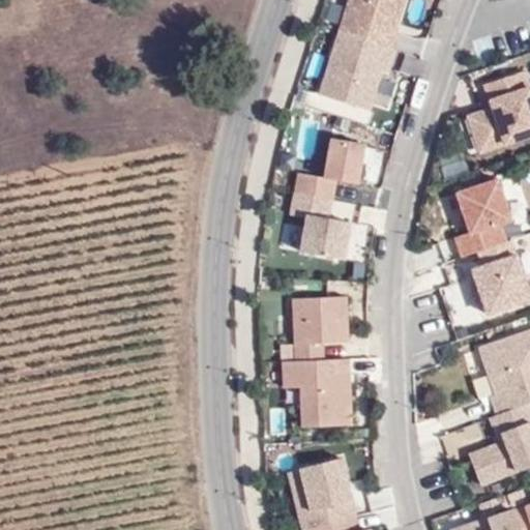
[(403,0),(344,0),(319,91),(366,108),(378,70),(386,74),(395,50),(390,49),(403,0)]
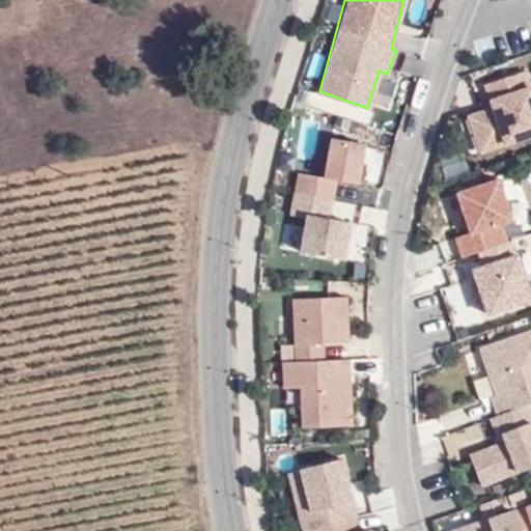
[(487,106),(465,113),(478,151),(530,135),(530,87),(525,68),(479,84),(487,106)]
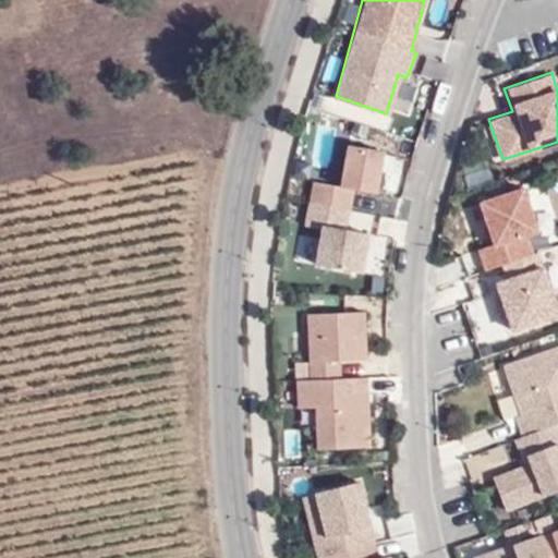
[(383,148),(347,142),(339,181),(354,185),(372,190),(383,148)]
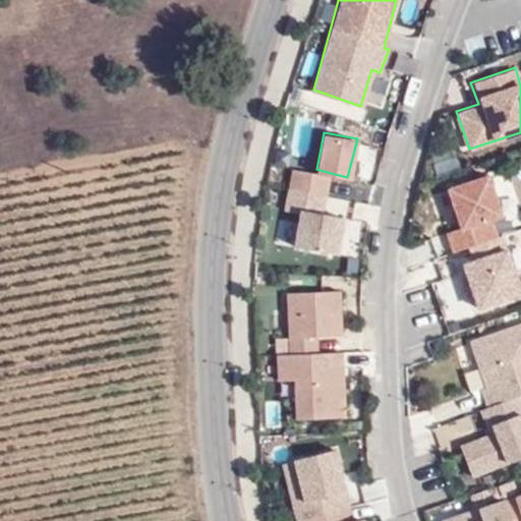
[(316,169),(292,167),(284,209),(298,212),(298,207),(322,211),(331,173),(316,169)]
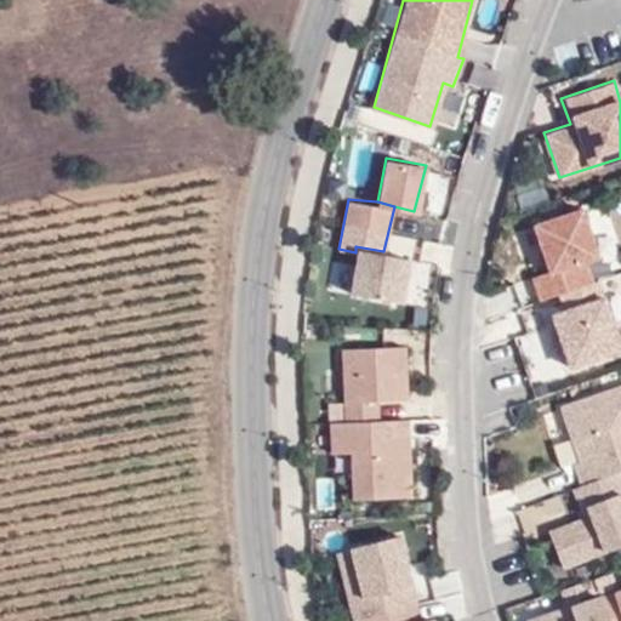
[(529,220),(546,271),(586,258),(597,255),(579,204),(529,220)]
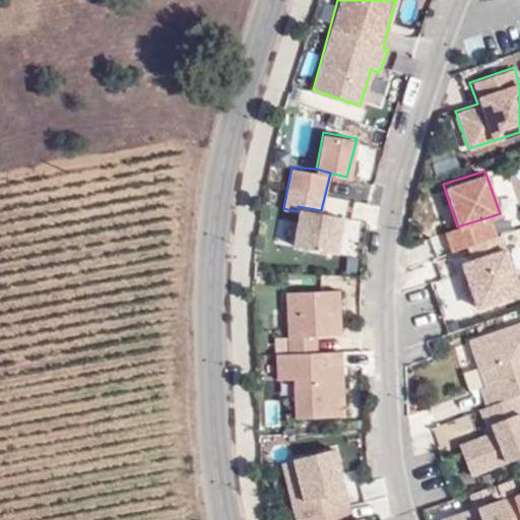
[(442,192),(430,197),(443,226),(454,221),(442,192)]
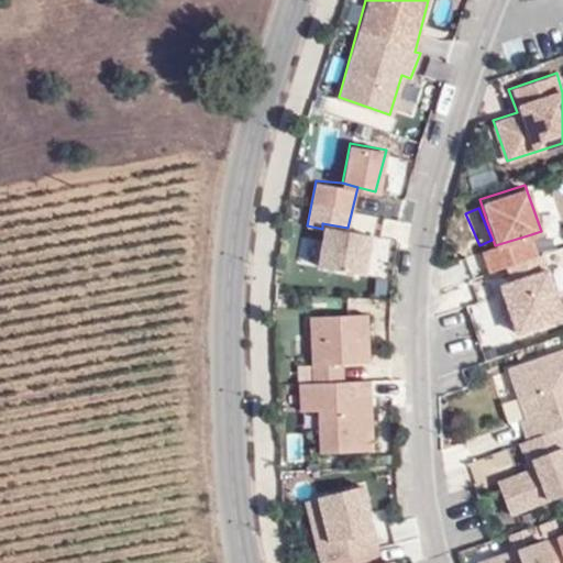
[(322,223),(322,229),(315,262),(361,272),(370,233),(348,228),(322,223)]
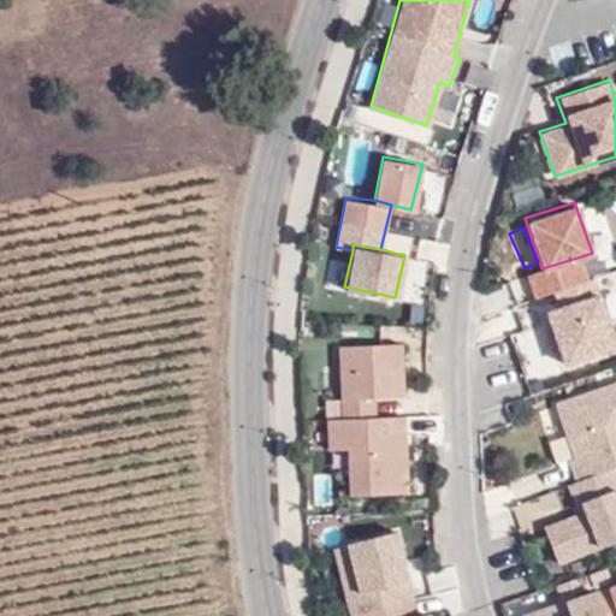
[(542,268),(526,272),(534,298),(539,296),(588,280),(581,256),(542,268)]
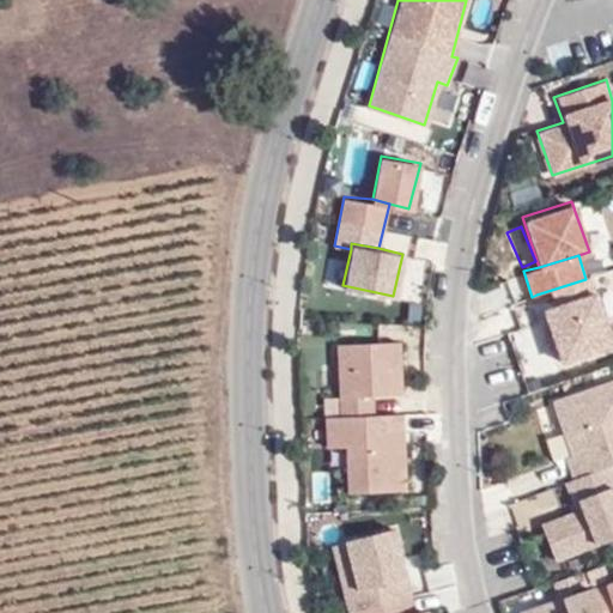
[(536,295),(562,360),(612,343),(590,278),(586,279),(536,295)]
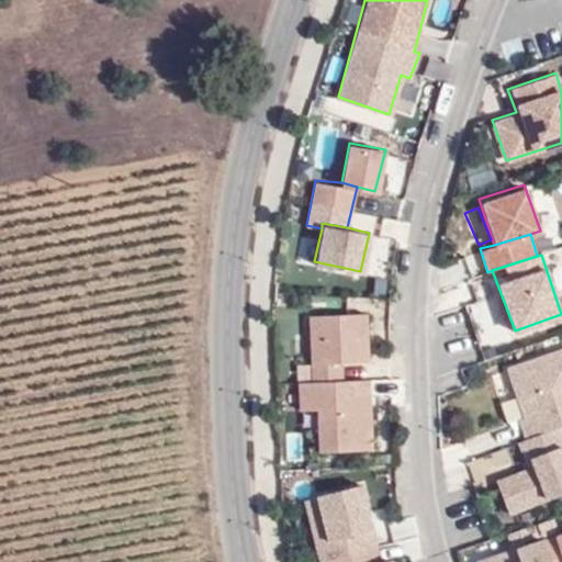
[(367,312),(313,314),(316,360),(344,360),(367,360),(367,312)]
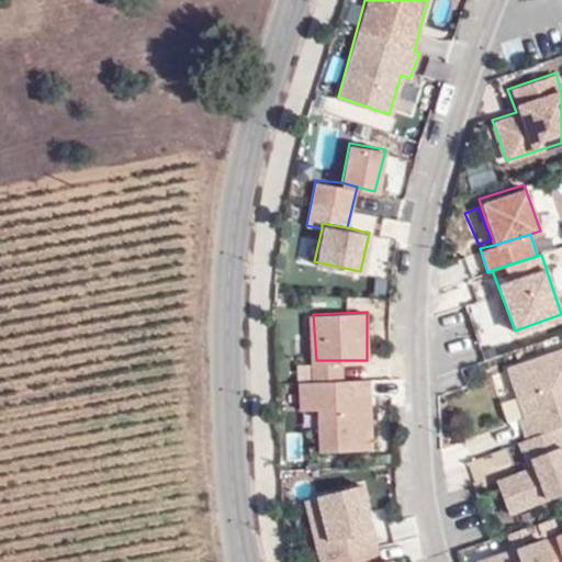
[(561,348),(507,366),(529,431),(558,422),(561,420),(561,348)]
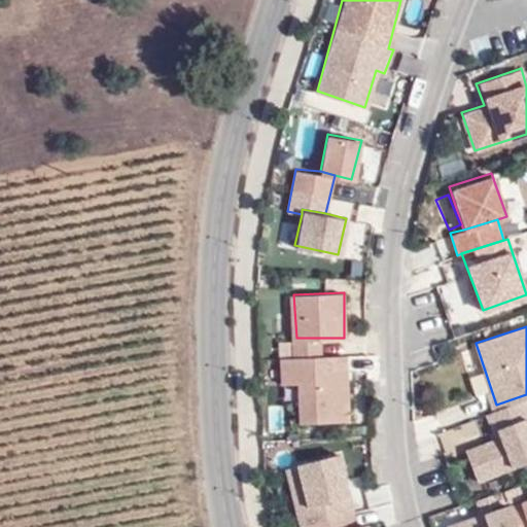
[(296,338),(278,341),(278,358),(322,356),(322,338),(296,338)]
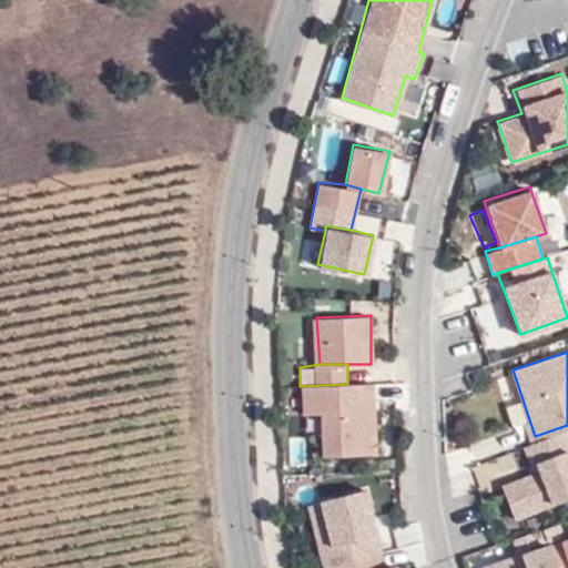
[(301,415),(323,416),(326,453),(375,452),(373,383),(347,384),(300,386),(301,415)]
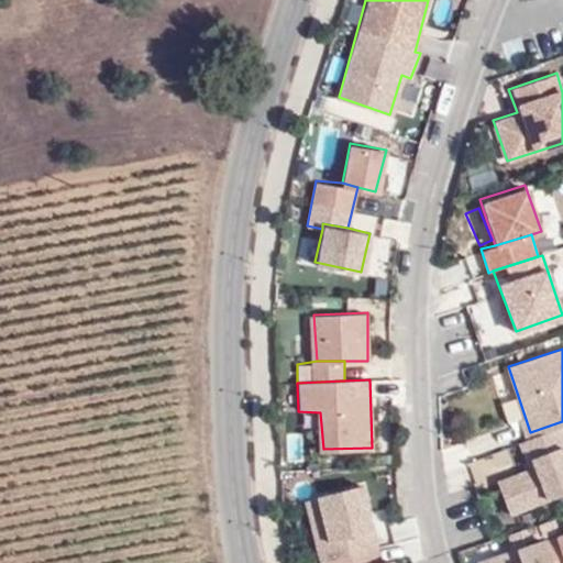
[(530,432),(518,438),(530,470),(541,497),(562,488),(562,445),(562,444),(562,431),(559,422),(530,432)]
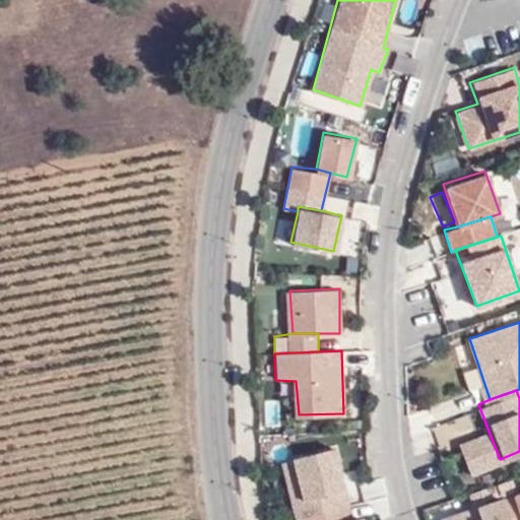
[(490,434),(457,444),(469,475),(503,464),(500,459),(490,434)]
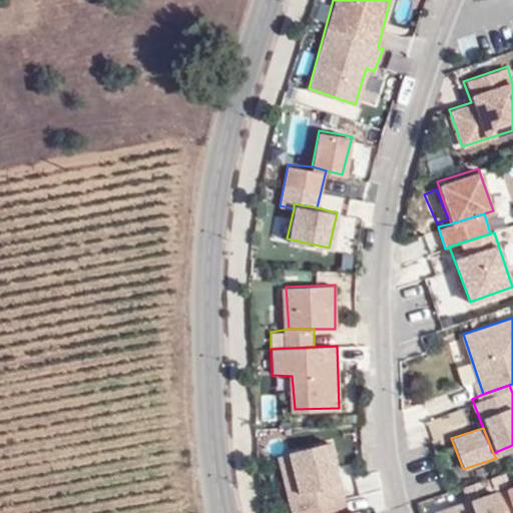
[(330,440),(273,456),(290,512),(337,512),(350,510),(330,440)]
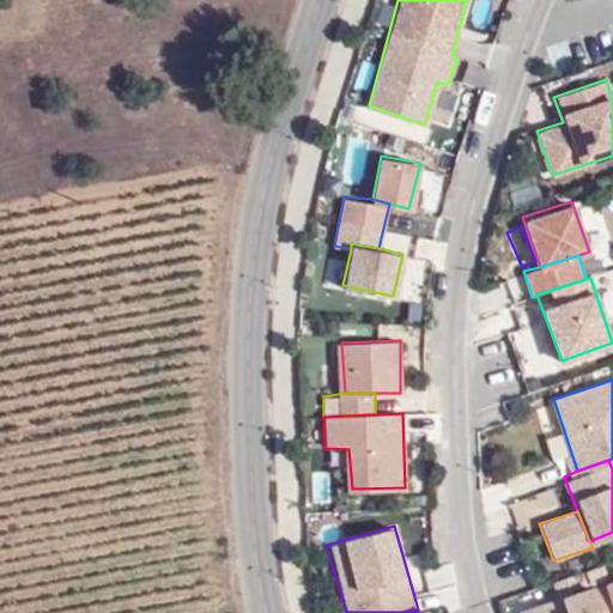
[(612,612),(612,578),(588,587),(598,612),(612,612)]
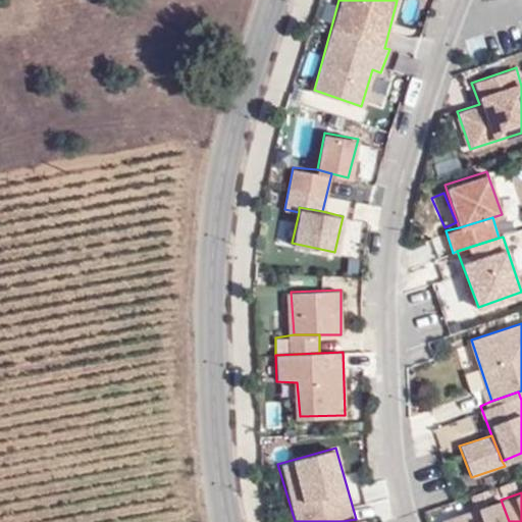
[(509,521),(501,500),(438,520),(439,521),(509,521)]
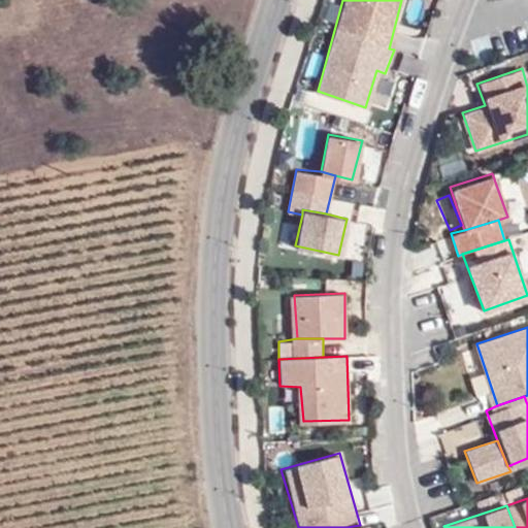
All buildings are outlined.
